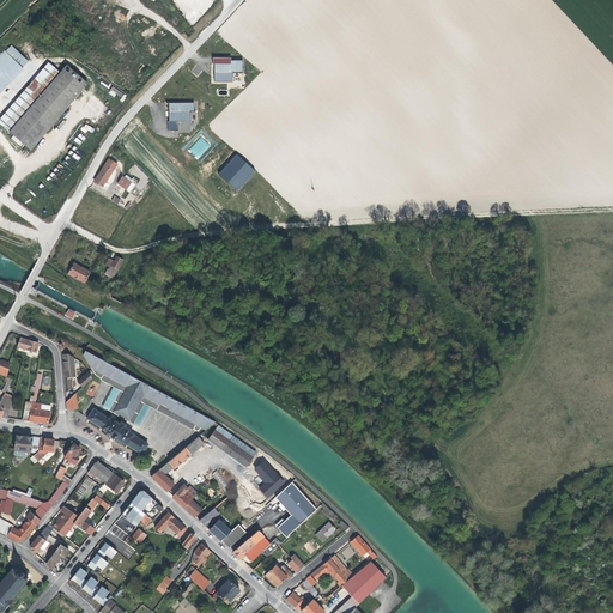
[(0,92),(30,62),(10,43),(0,53),(0,92)]
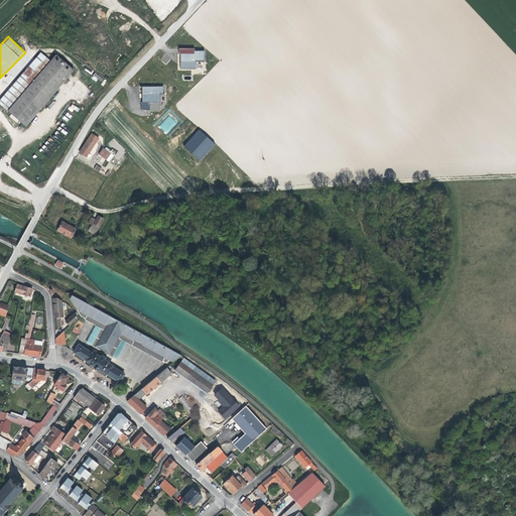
[(195,50),(195,48),(179,48),(179,69),(196,69),(196,60),(205,60),(205,50),(195,50)]
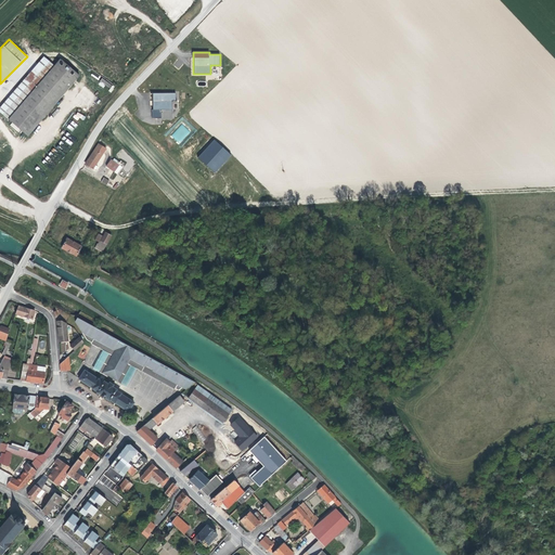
[(46,53),(0,106),(0,113),(26,137),(75,78),(46,53)]
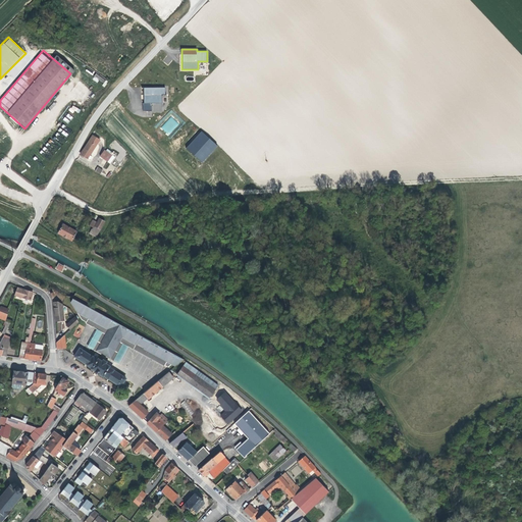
[(99,81),(103,83),(105,80),(96,73),(92,80),(98,83),(99,81)]
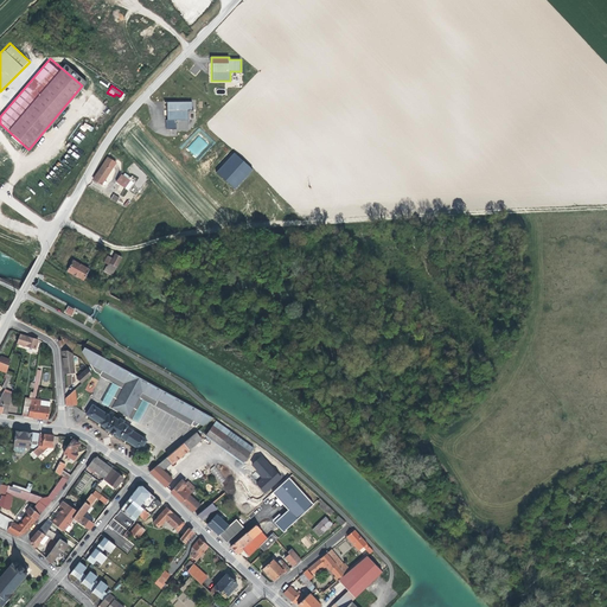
[(192,110),(191,101),(166,102),(167,131),(189,129),(189,119),(193,119),(193,110),(192,110)]
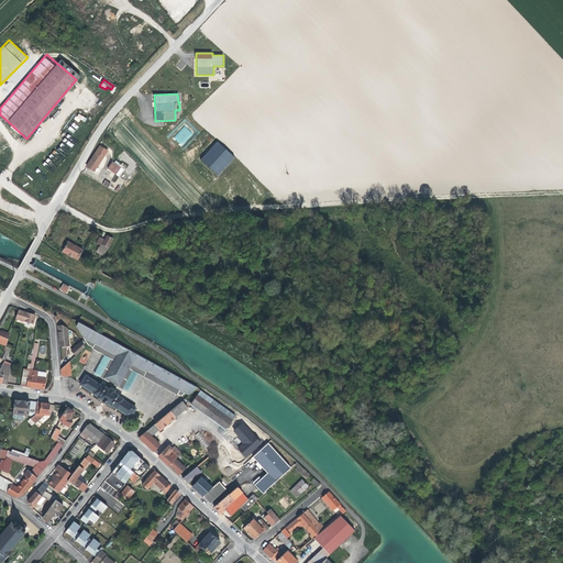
[(78,113),(74,120),(79,122),(80,120),(85,122),(87,118),(78,113)]
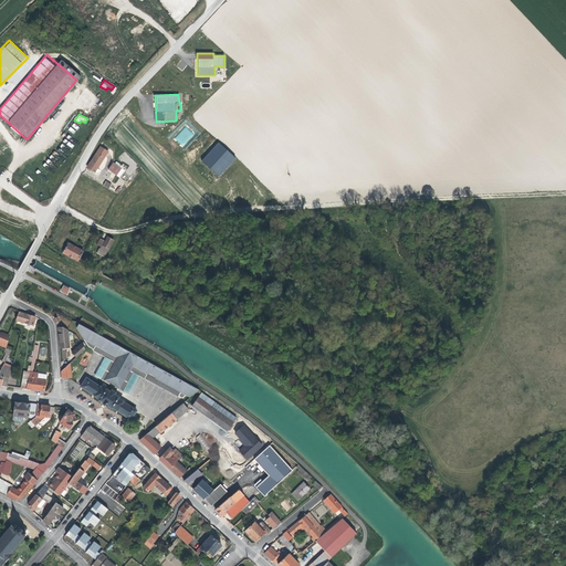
[(74,134),(80,127),(74,123),(69,130),(74,134)]
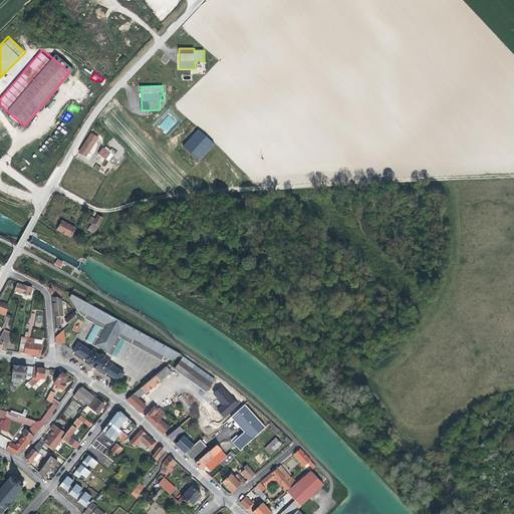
[(199,130),(183,146),(199,161),(214,144),(199,130)]
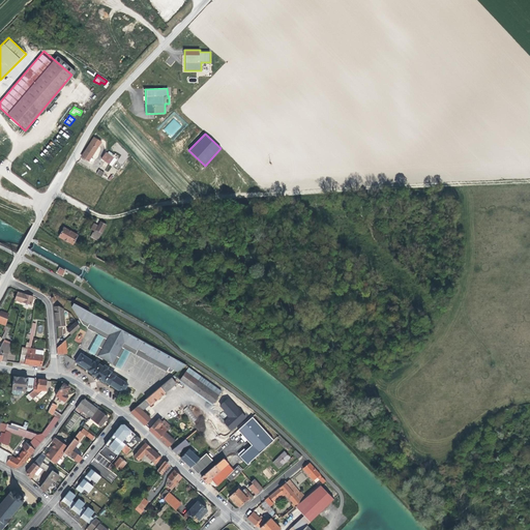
[(92,137),(89,141),(96,147),(99,142),(92,137)]
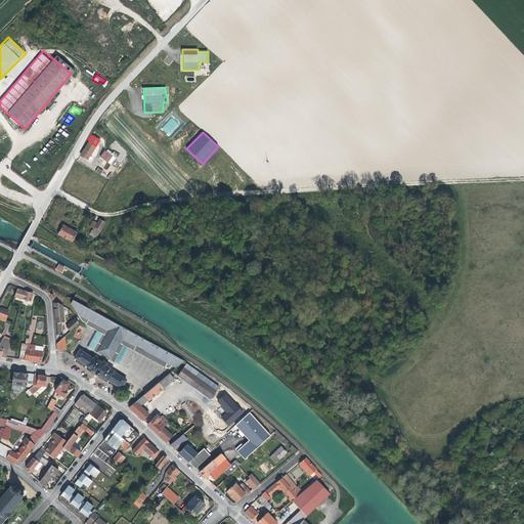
[(88,139),(80,155),(87,159),(95,145),(88,139)]
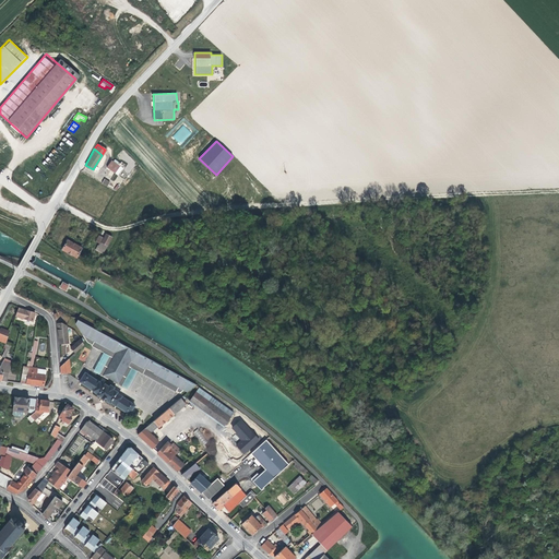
[(109,161),(107,165),(115,171),(118,167),(109,161)]
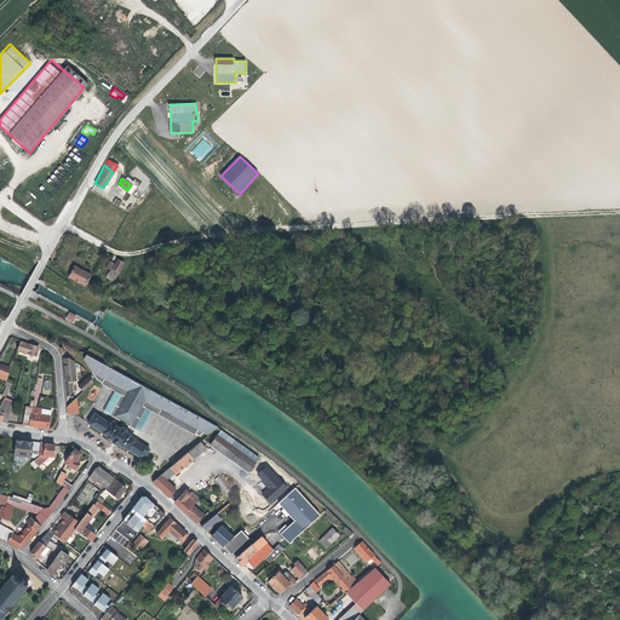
[(114,258),(109,267),(114,270),(119,262),(114,258)]
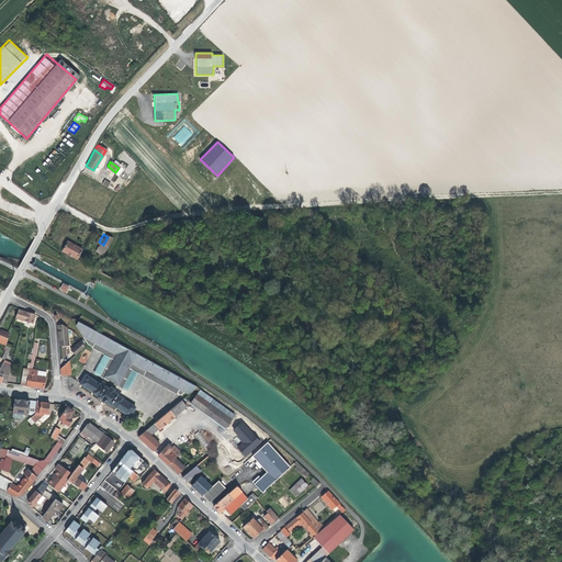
[(103,245),(103,246),(109,249),(115,237),(114,237),(110,234),(108,237),(103,245)]
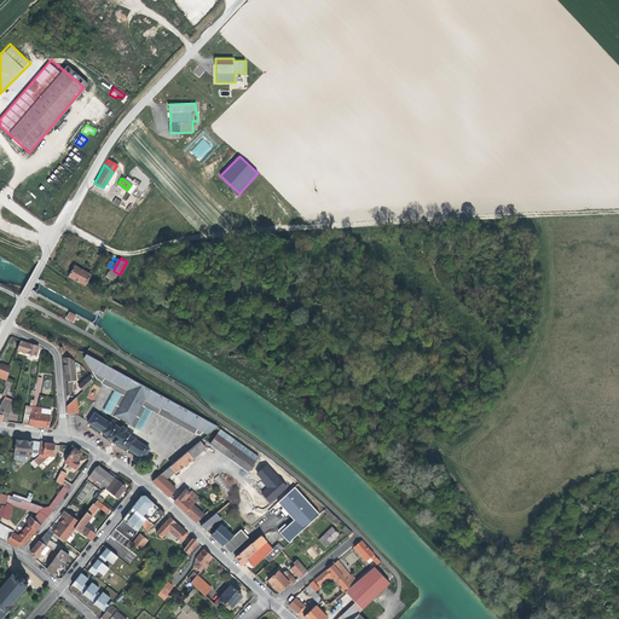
[(77,265),(71,275),(87,283),(92,273),(77,265)]
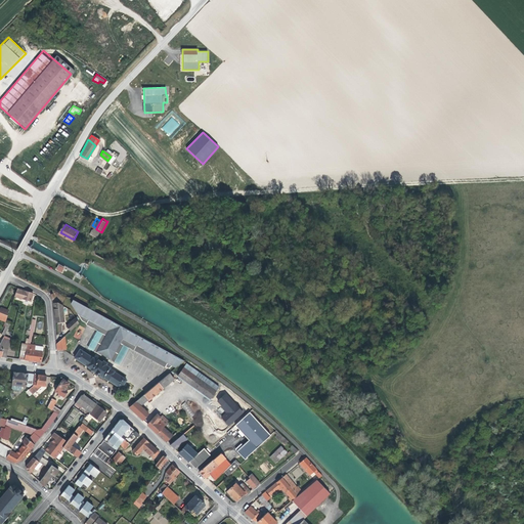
[(15,289),(12,297),(19,299),(22,291),(15,289)]
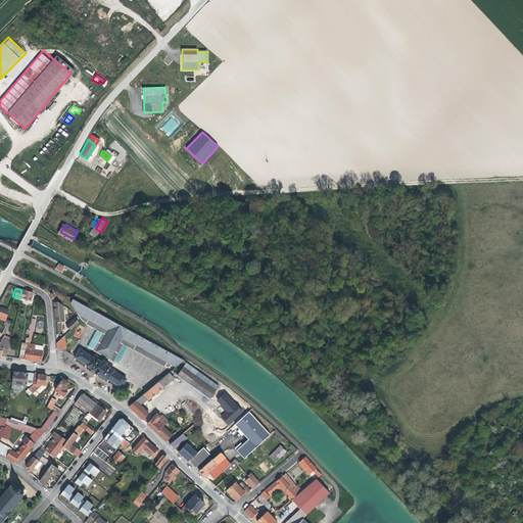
[(21,290),(19,298),(29,300),(31,292),(21,290)]
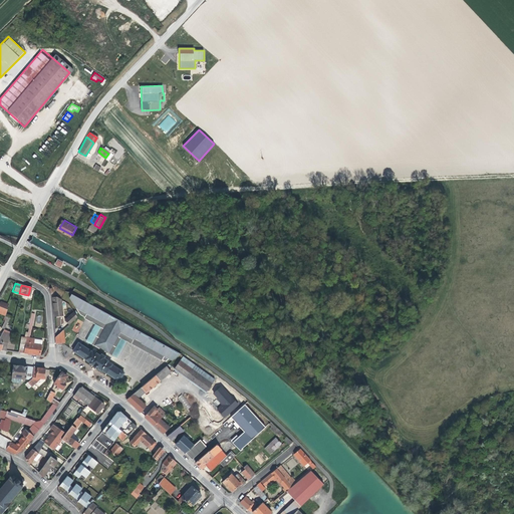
[(102,311),(70,294),(68,296),(68,298),(78,314),(78,315),(83,317),(95,324),(100,327),(90,345),(107,354),(117,336),(124,340),(130,343),(162,360),(164,361),(168,358),(171,361),(179,354),(137,330),(102,311)]
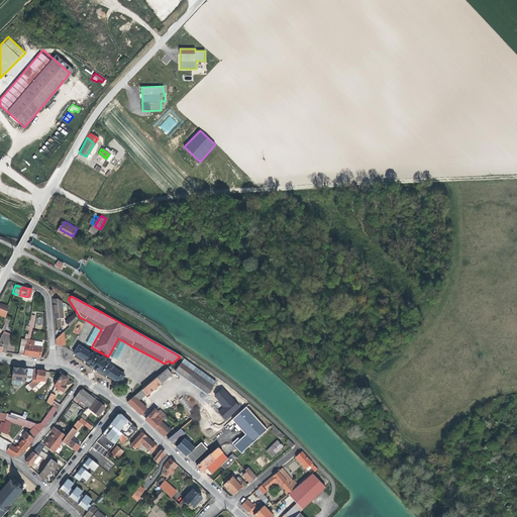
[(56,299),(52,299),(54,318),(56,317),(58,317),(62,317),(60,301),(56,299)]
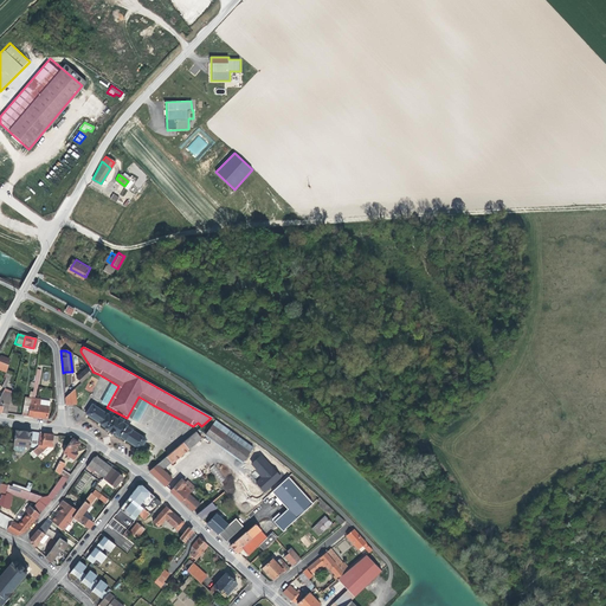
[(85,368),(75,378),(79,382),(89,374),(85,368)]
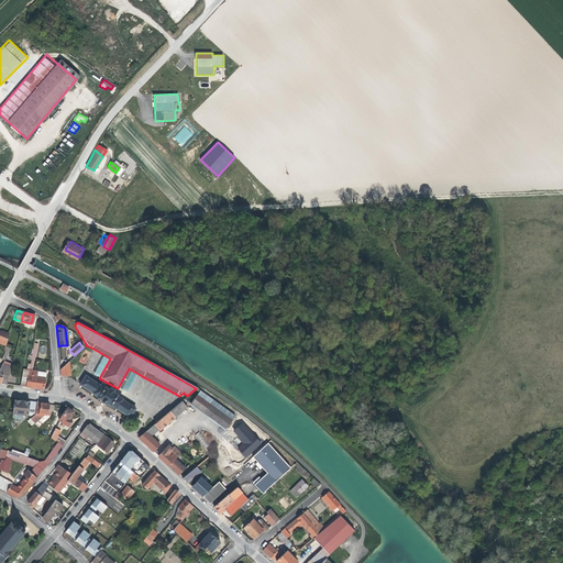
[(28,368),(34,370),(39,344),(34,343),(32,355),(29,354),(28,361),(29,361),(28,368)]
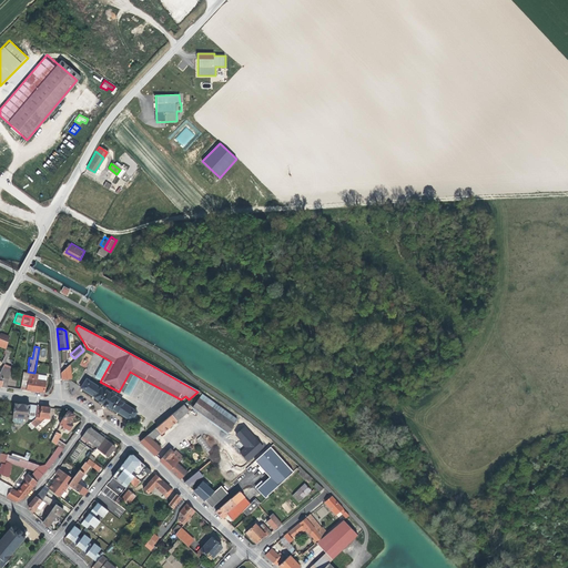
[(103,358),(92,377),(100,382),(111,362),(105,358),(92,351),(91,352),(95,354),(103,358)]
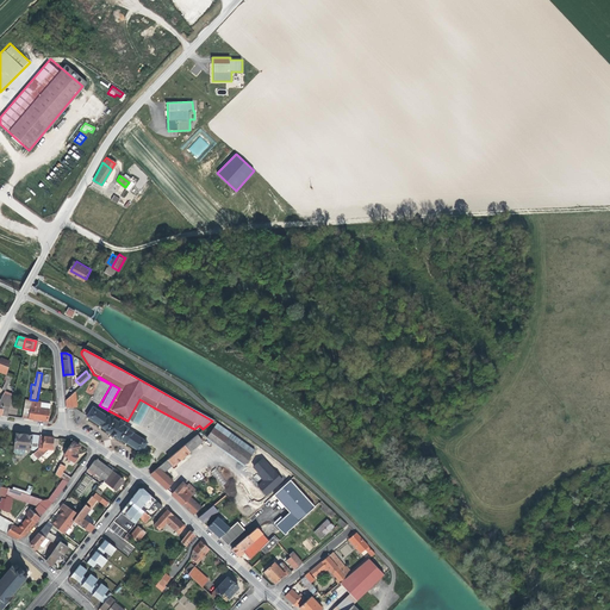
[(5,398),(0,415),(5,416),(10,397),(11,392),(7,392),(5,398)]
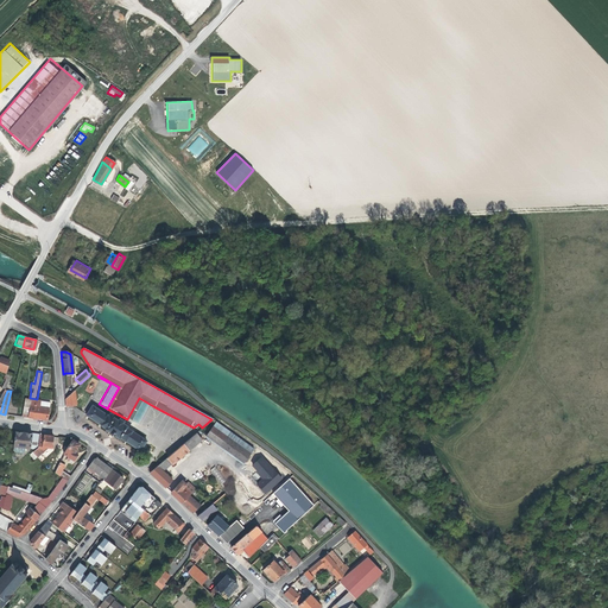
[(76,393),(65,394),(67,407),(77,406),(76,393)]
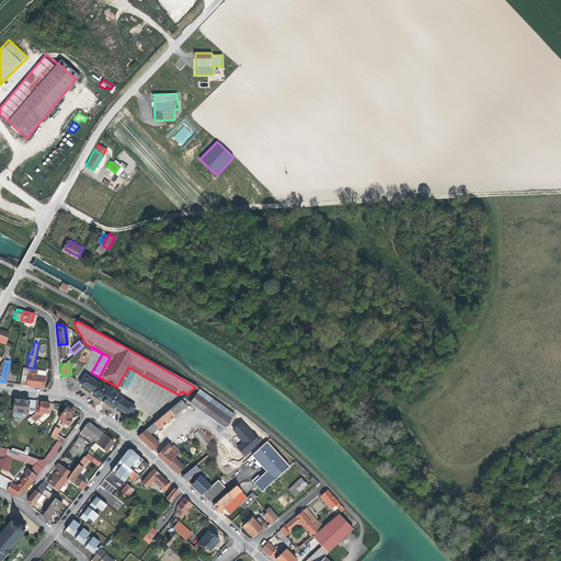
[(22,367),(19,384),(24,385),(27,368),(22,367)]
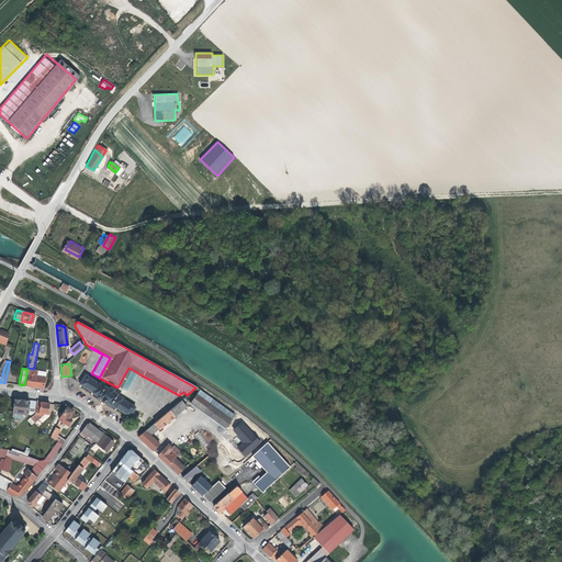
[(128,368),(117,388),(125,392),(136,373),(136,372),(128,368)]
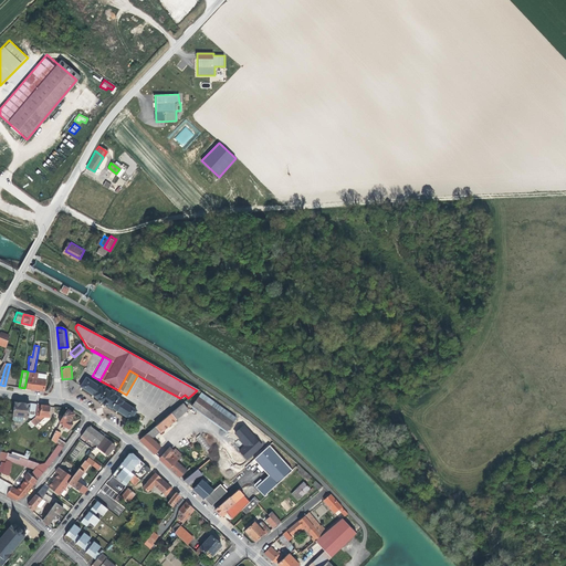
[(28,371),(24,388),(42,391),(44,379),(35,378),(37,373),(28,371)]
